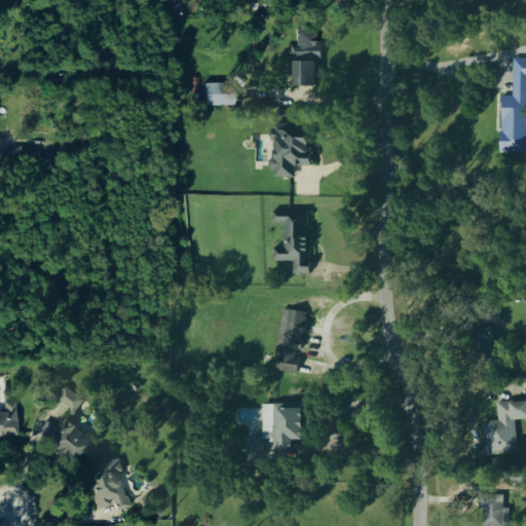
[(315,87),(315,60),(321,60),(321,47),(315,47),(315,32),(296,32),(296,48),(290,48),(291,87),(315,87)]
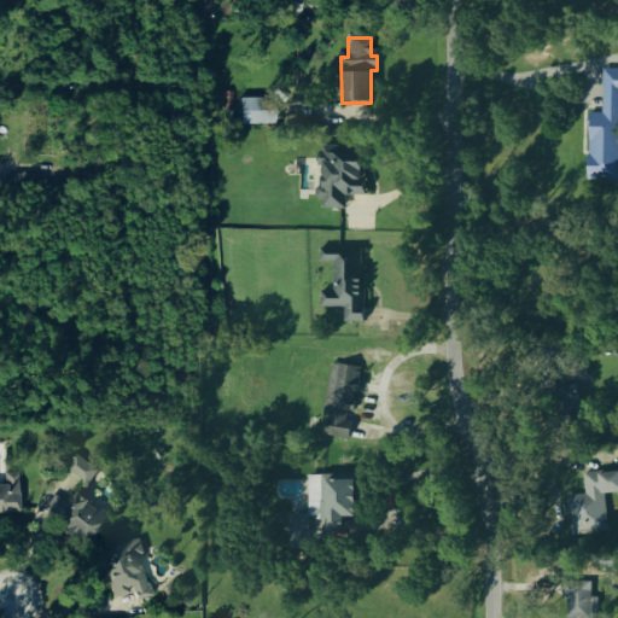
[(588,182),(617,181),(617,70),(602,70),(602,115),(589,115),(588,182)]
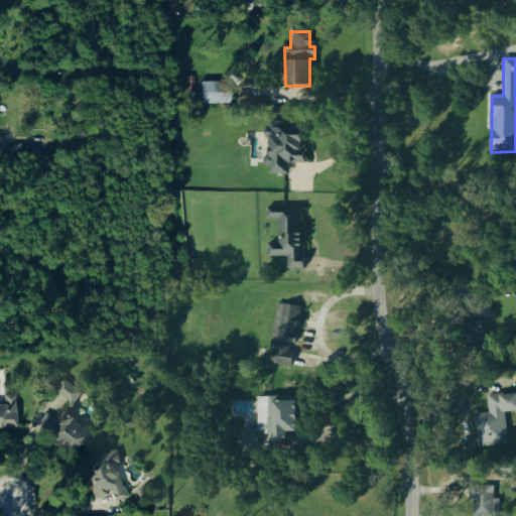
[(199,105),(228,105),(229,84),(200,83),(199,105)]
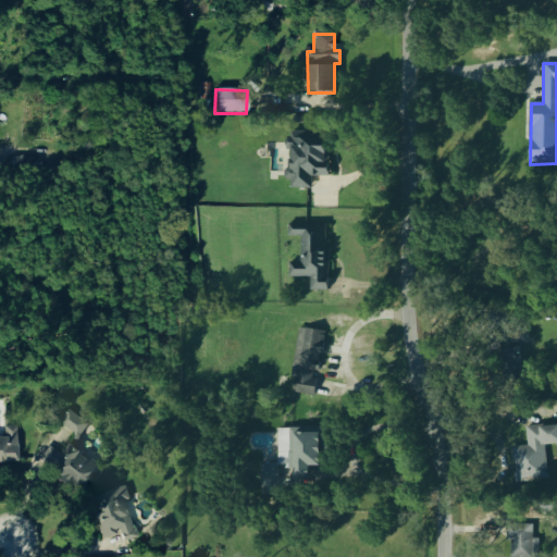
[(326,177),(327,133),(288,133),(288,151),(288,189),(311,189),(311,177),(326,177)]
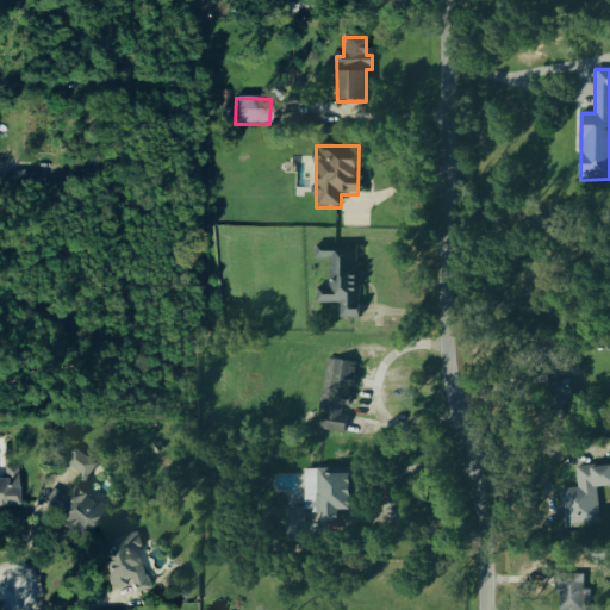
[(359,319),(360,247),(316,246),(316,260),(330,261),(329,288),(317,287),(317,305),(341,305),(341,319),(359,319)]
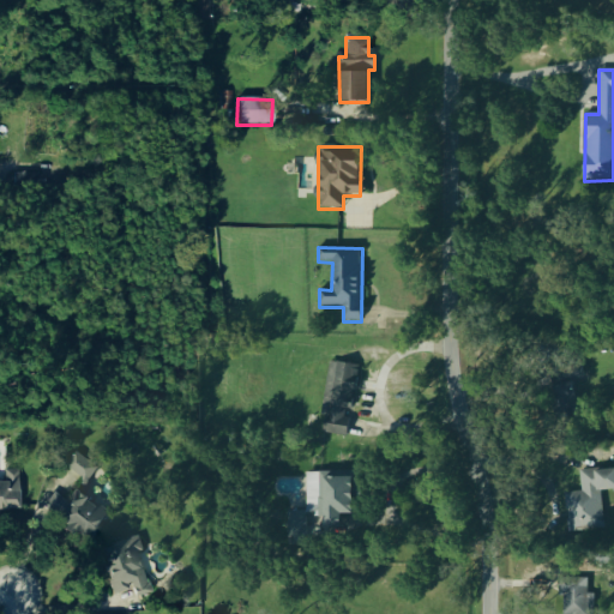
[(357,366),(329,362),(321,416),(326,417),(324,433),(348,437),(357,366)]
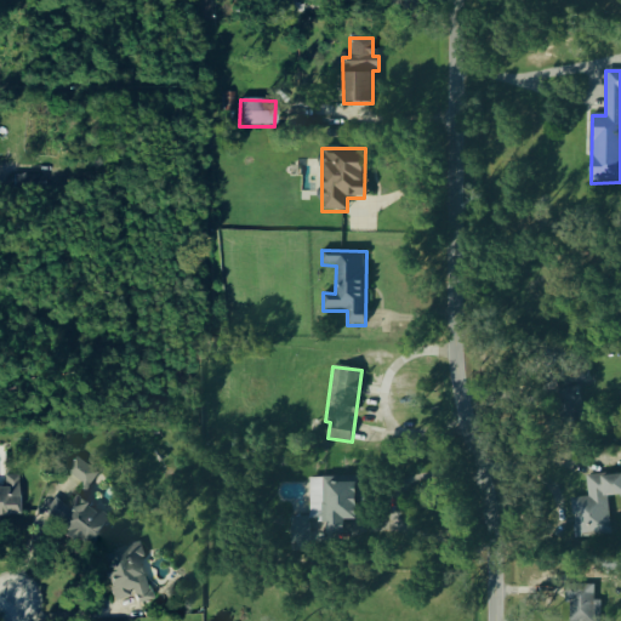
[(73,496),(78,490),(84,495),(98,474),(77,459),(57,485),(73,496)]
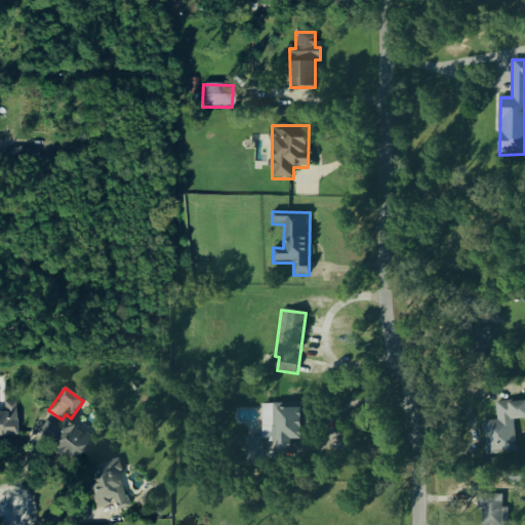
[(517,453),(514,421),(524,420),(524,401),(494,404),(496,421),(482,422),(485,456),(517,453)]
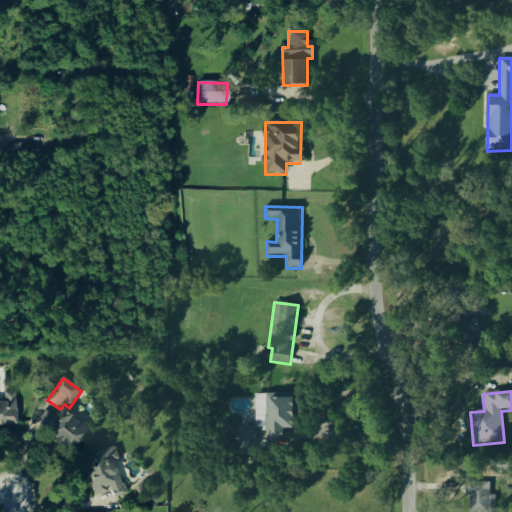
[(0,425),(14,425),(14,392),(2,392),(2,400),(0,400),(0,425)]
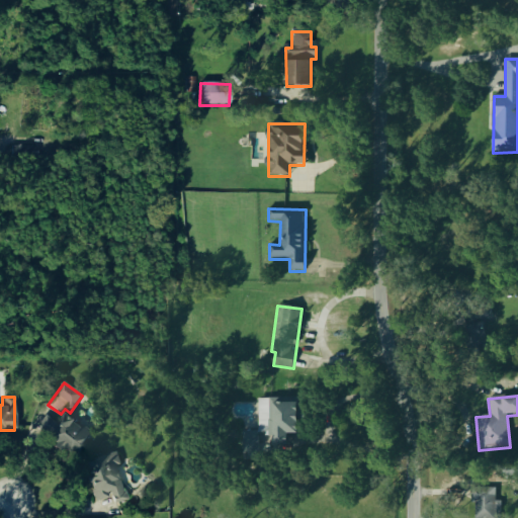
[(91,432),(63,416),(58,425),(45,417),(34,433),(75,457),(91,432)]
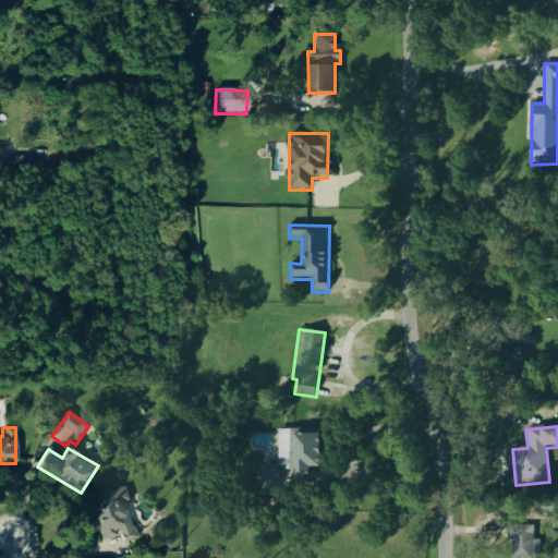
[(89,500),(102,542),(119,535),(122,544),(135,540),(123,505),(130,502),(125,488),(89,500)]
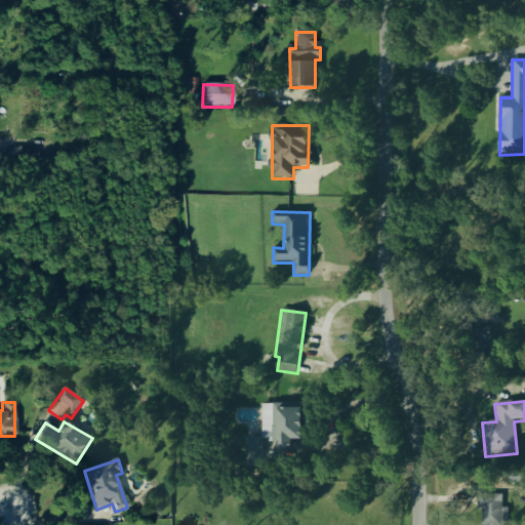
[(507,524),(508,509),(501,509),(502,495),(481,495),(480,524),(507,524)]
